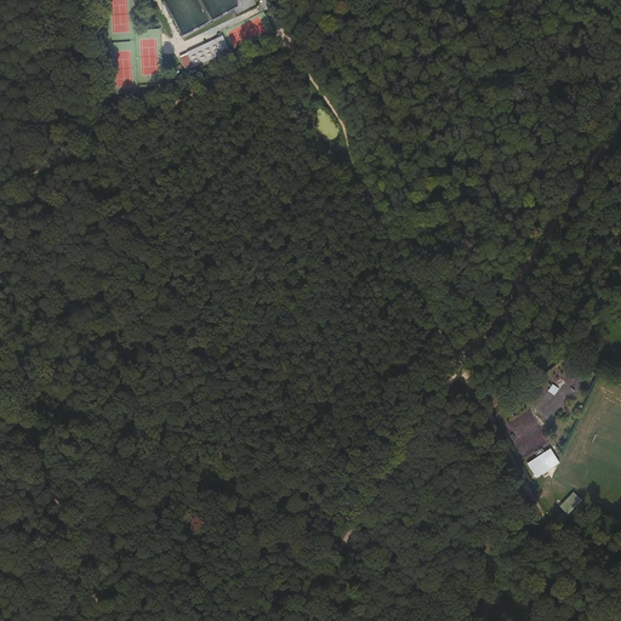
[(220,35),(176,57),(186,75),(229,55),(220,35)]
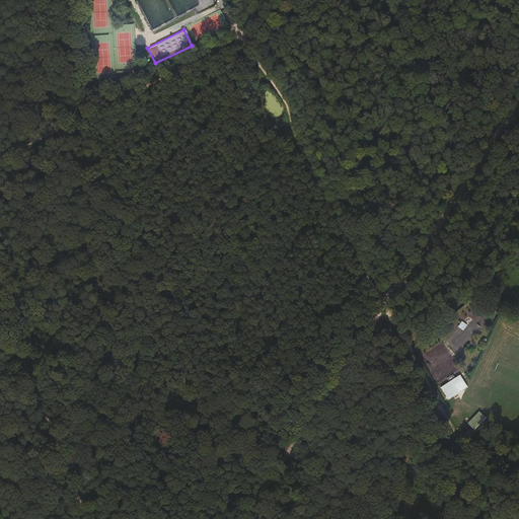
[(464,330),(468,324),(462,321),(458,327),(464,330)]
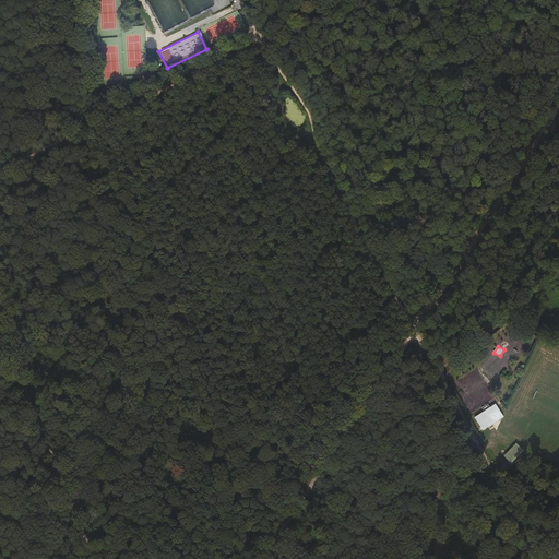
[(489,407),(482,413),(473,418),(480,429),(503,415),(496,403),(489,407)]
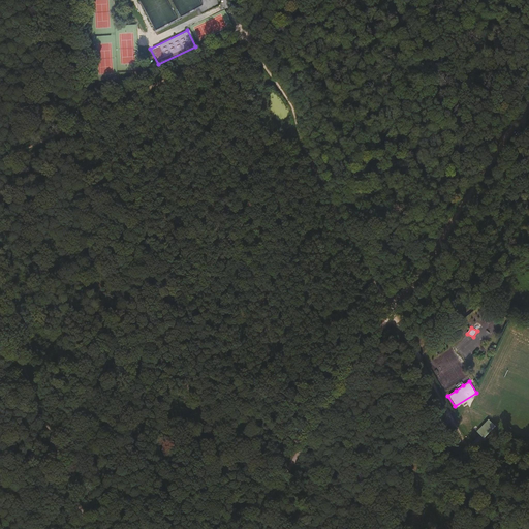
[(453,386),(456,391),(463,385),(461,381),(453,386)]
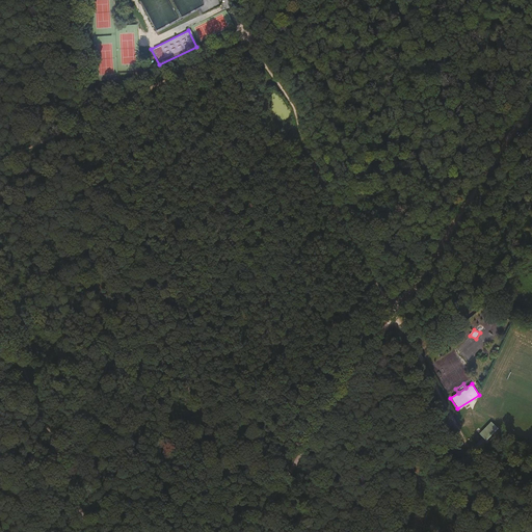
[(481,437),(473,446),(477,451),(486,442),(483,440),(496,426),(489,421),(478,434),(481,437)]
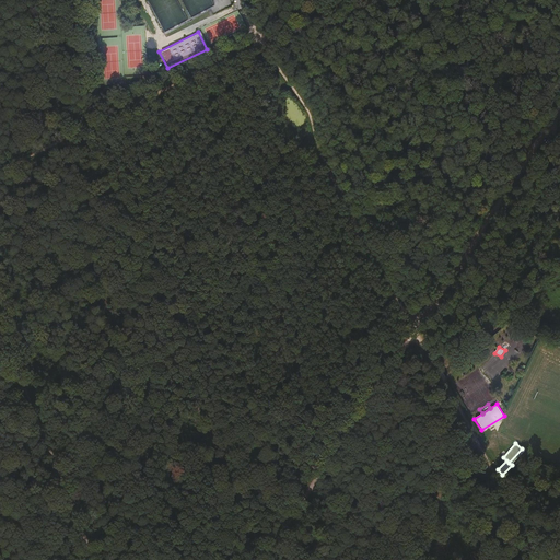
[(524,451),(522,448),(509,463),(512,465),(524,451)]
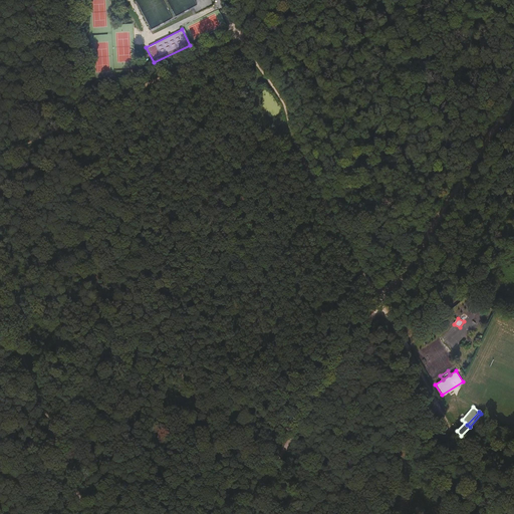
[(454,428),(457,431),(465,423),(462,420),(454,428)]
